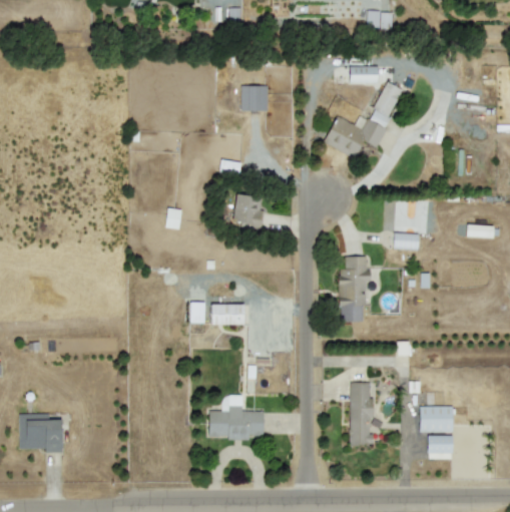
[(350,83),(378,83),(378,66),(350,66),(350,83)]
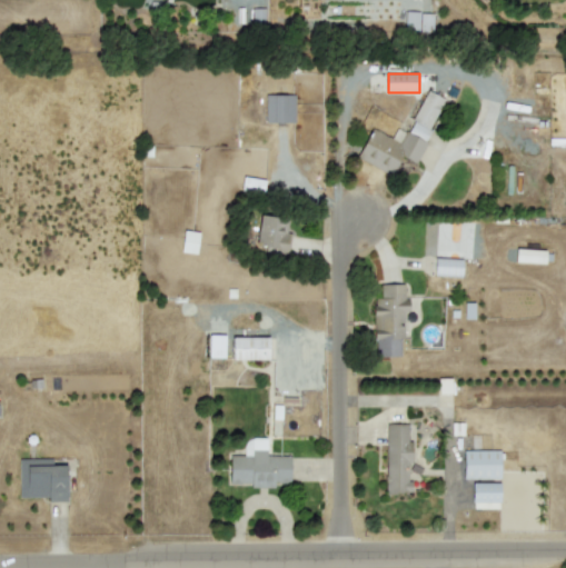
[(374,128),(359,158),(394,175),(403,157),(417,163),(447,99),(429,90),(409,133),(399,128),(394,138),(374,128)]
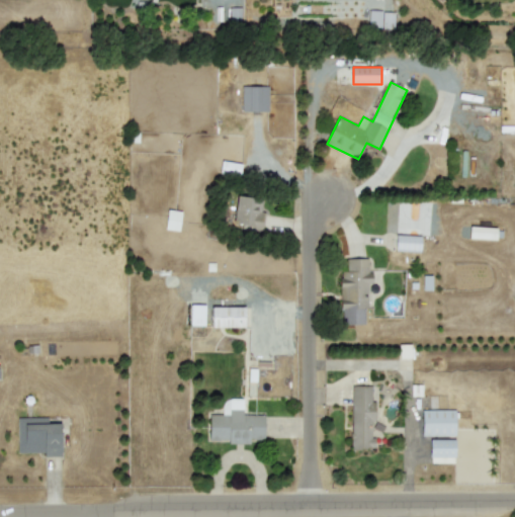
[(270,86),(243,86),(243,111),(270,112),(270,86)]
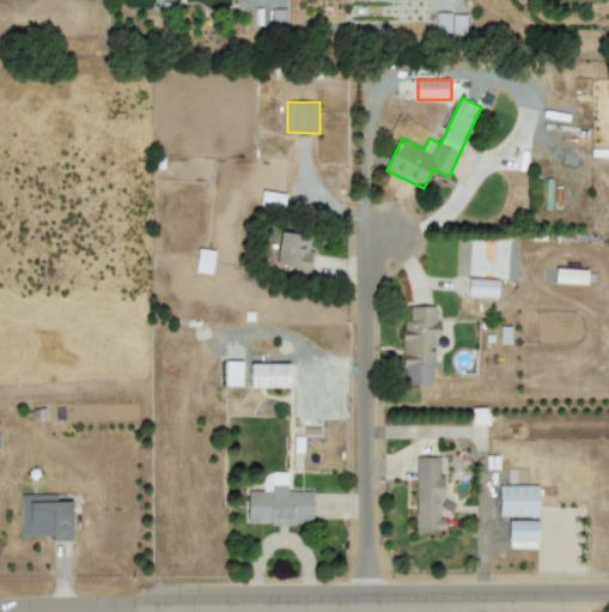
[(279,264),(288,265),(288,271),(311,273),(315,236),(281,234),(279,264)]
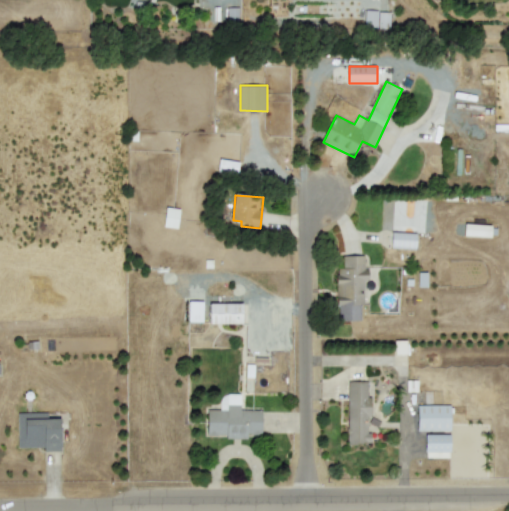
[(181,209),(167,207),(165,227),(179,228),(181,209)]
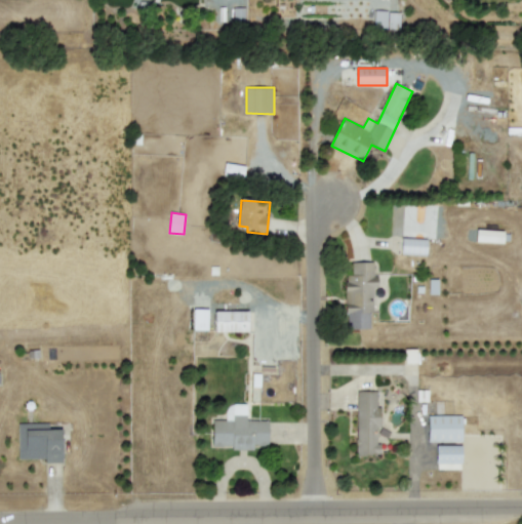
[(477,242),(505,243),(506,231),(478,230),(477,242)]
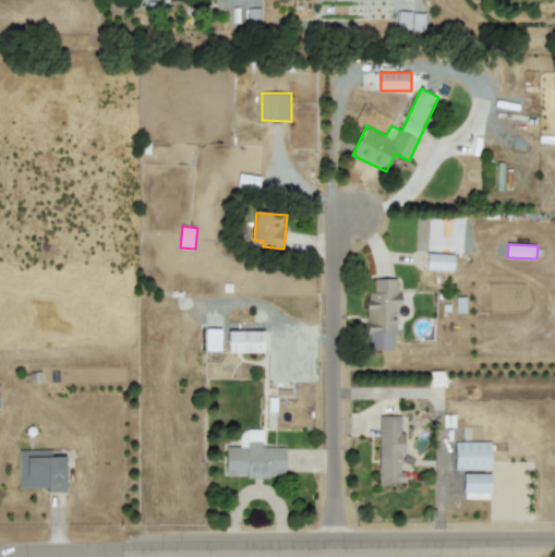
[(427,271),(455,273),(455,253),(429,253),(427,271)]
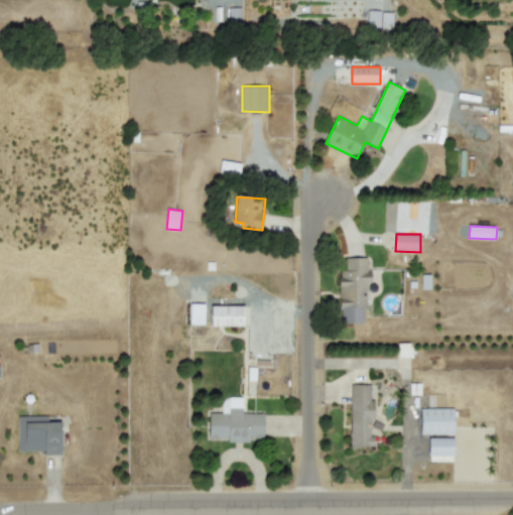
[(367,282),(370,282),(370,257),(347,258),(347,270),(341,271),(342,324),(367,324),(367,282)]
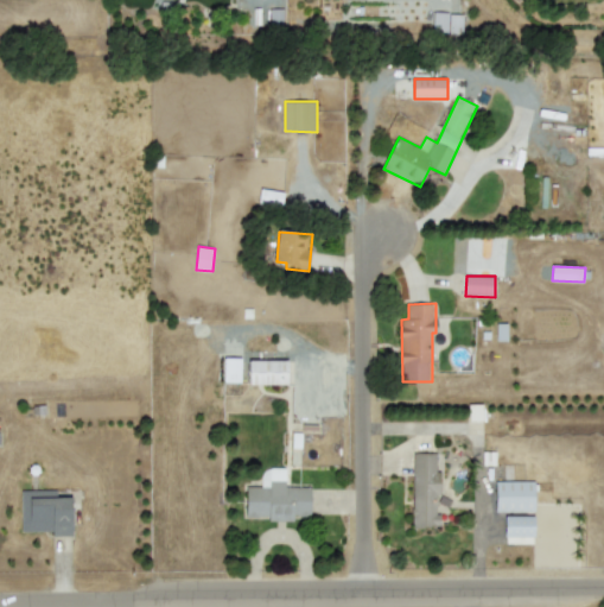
[(226,383),(243,383),(243,359),(226,359),(226,383)]
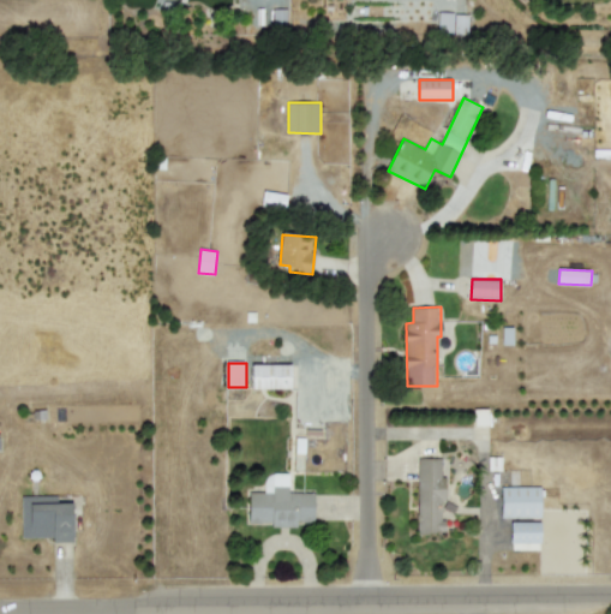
[(293,364),(253,365),(253,389),(293,388),(293,364)]
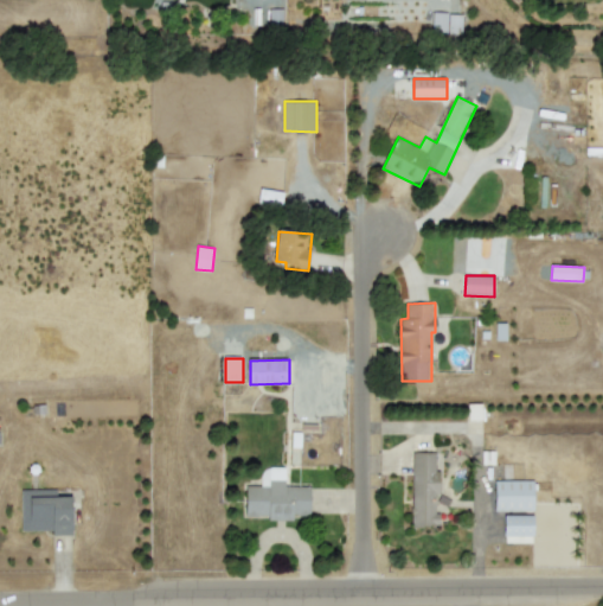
[(437,453),(414,453),(414,527),(441,527),(441,514),(440,514),(441,470),(437,470),(437,453)]
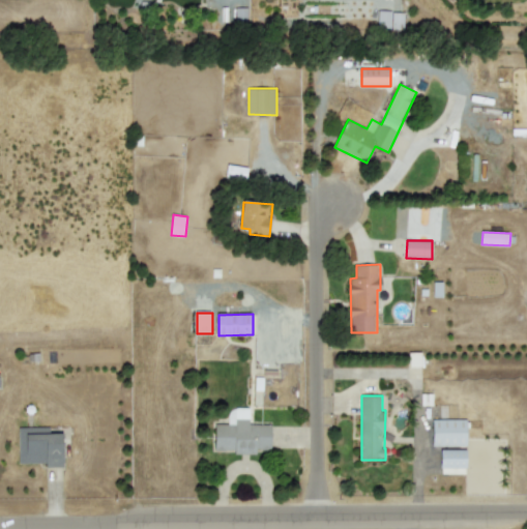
[(215,424),(215,453),(272,453),(272,424),(251,424),(251,408),(230,408),(230,424),(215,424)]
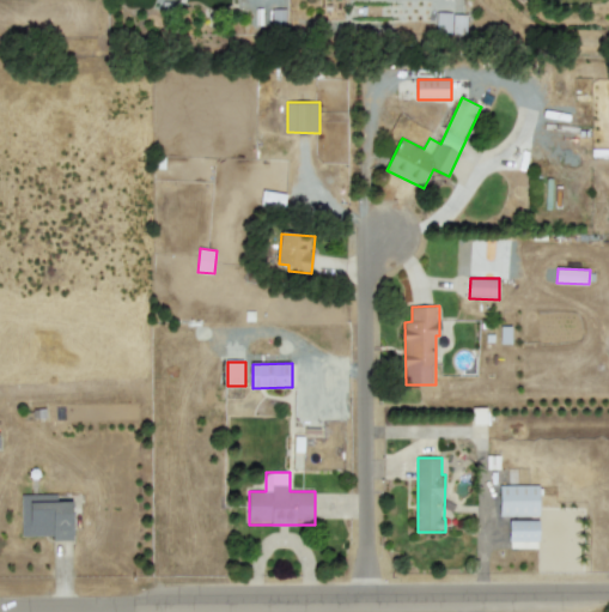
[(501,486),(501,516),(541,516),(541,485),(501,486)]
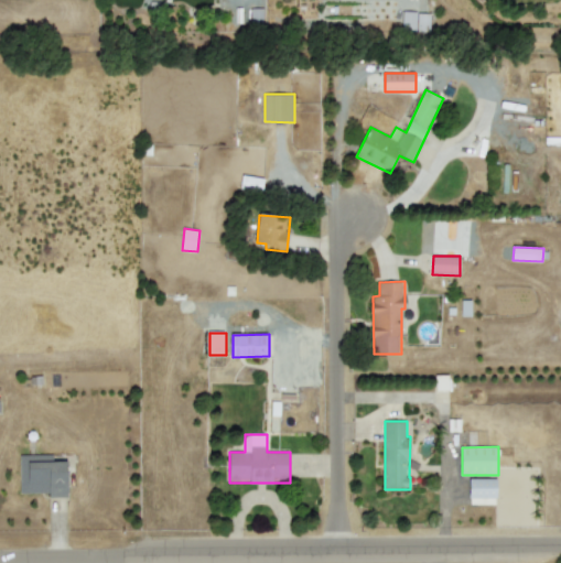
[(20,455),(21,494),(50,493),(51,498),(68,497),(67,462),(54,462),(54,454),(20,455)]
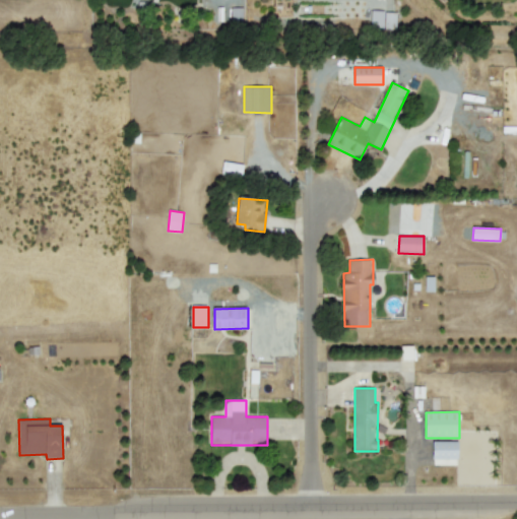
[(434,465),(458,465),(459,442),(434,441),(434,465)]
